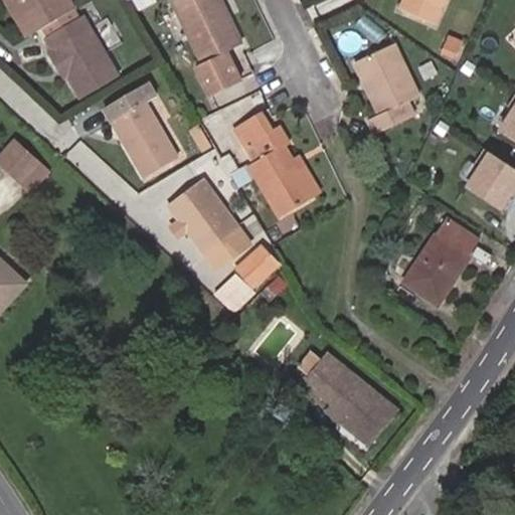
[(2,0),(26,38),(41,29),(75,9),(69,0),(2,0)]
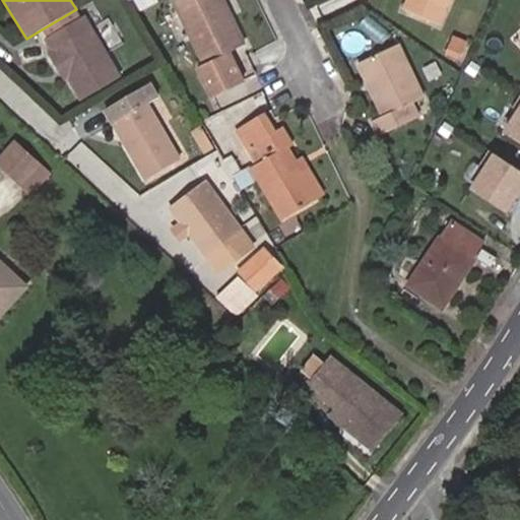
[(246,46),(223,0),(171,0),(203,65),(196,68),(211,98),(243,82),(230,54),(246,46)]
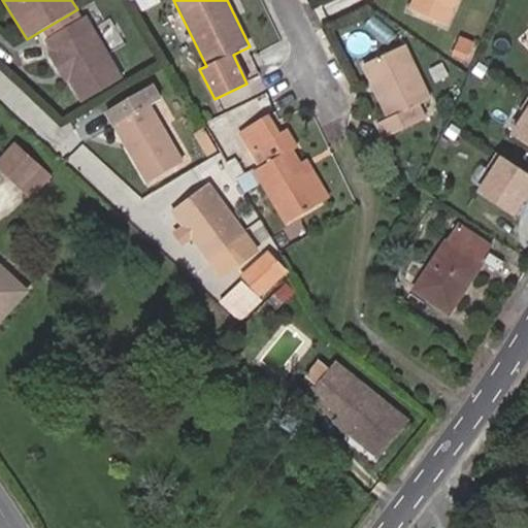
[(447,26),(457,0),(414,0),(409,9),(447,26)]
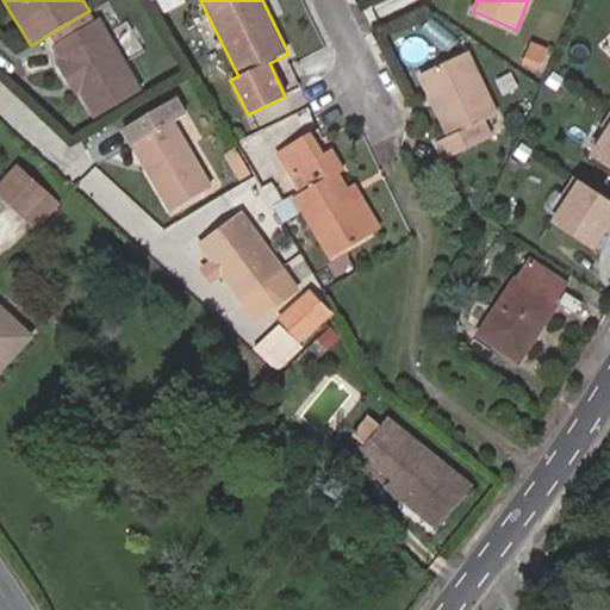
[(142,92),(100,19),(95,22),(89,11),(49,35),(56,45),(54,47),(61,60),(55,62),(70,86),(75,83),(81,94),(95,119),(142,92)]
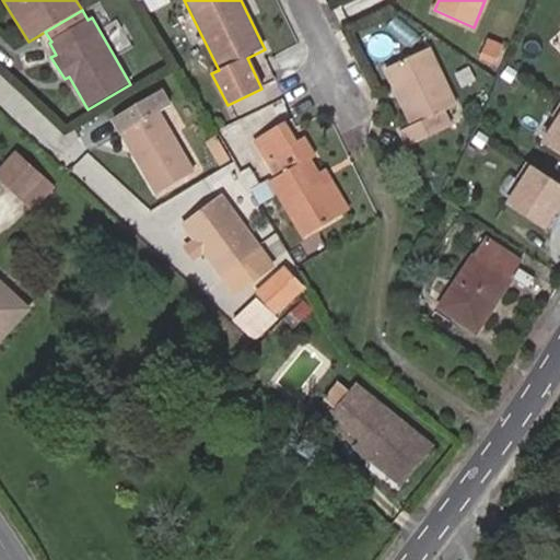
[(492,62),(500,43),(483,36),(476,55),(492,62)]
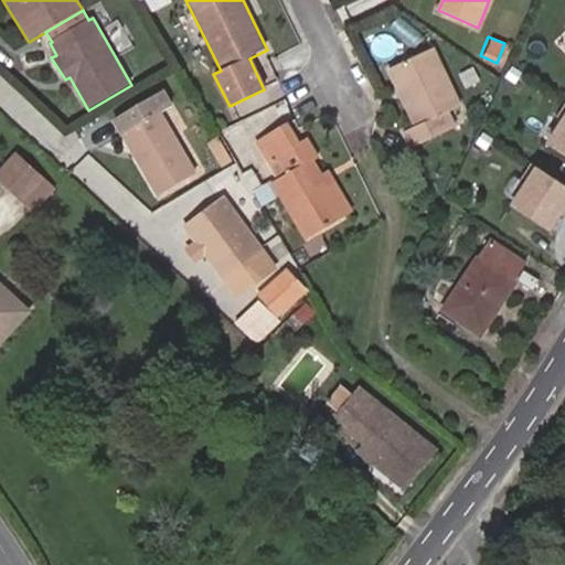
[(461,107),(434,49),(390,70),(416,127),(403,134),(412,149),(456,128),(449,113),(461,107)]
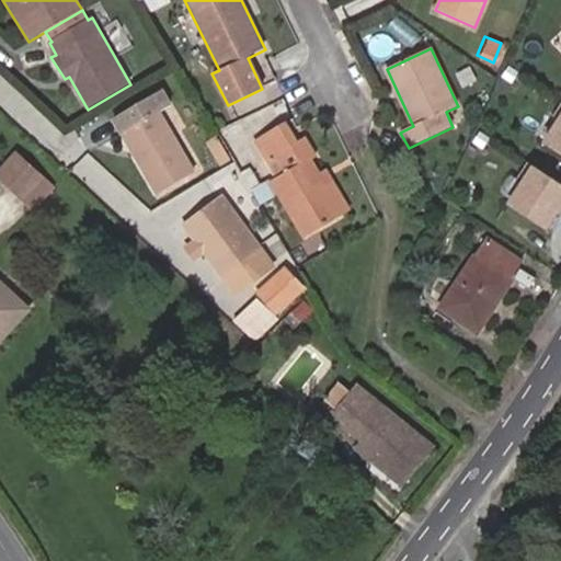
[(75,87),(69,77),(65,79),(70,90),(75,87)]
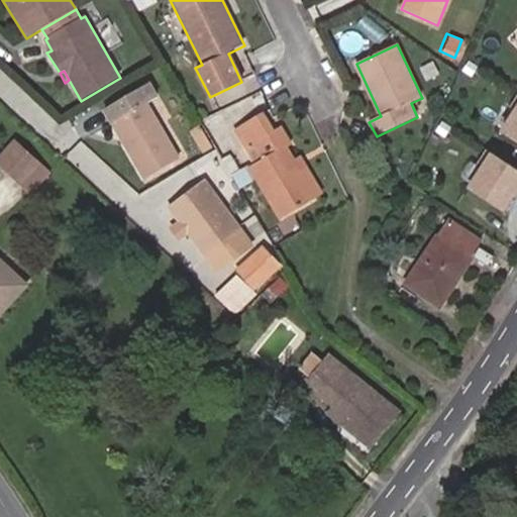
[(180,160),(147,105),(158,98),(149,83),(104,110),(112,124),(117,122),(130,142),(125,145),(145,180),(180,160)]
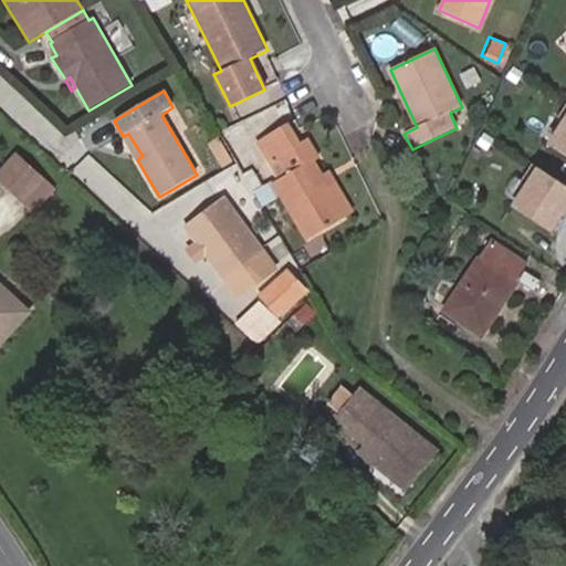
[(565,116),(548,144),(565,154),(565,116)]
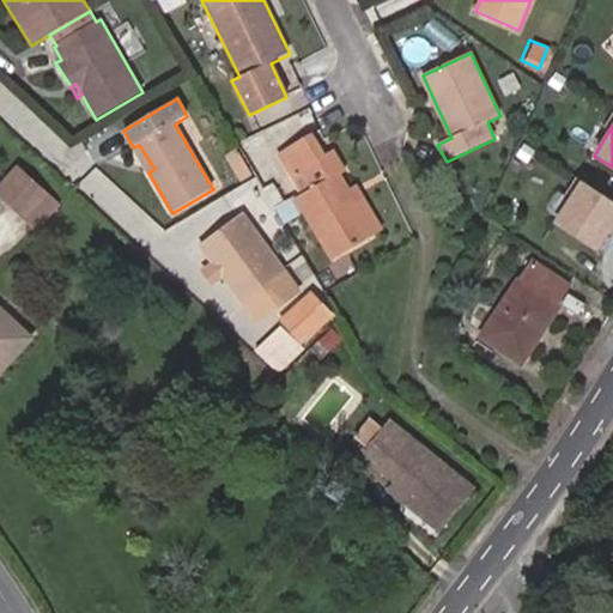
[(375,234),(350,190),(341,175),(345,173),(334,152),(323,158),(311,139),(280,158),(302,195),(296,199),(303,212),(332,260),(375,234)]
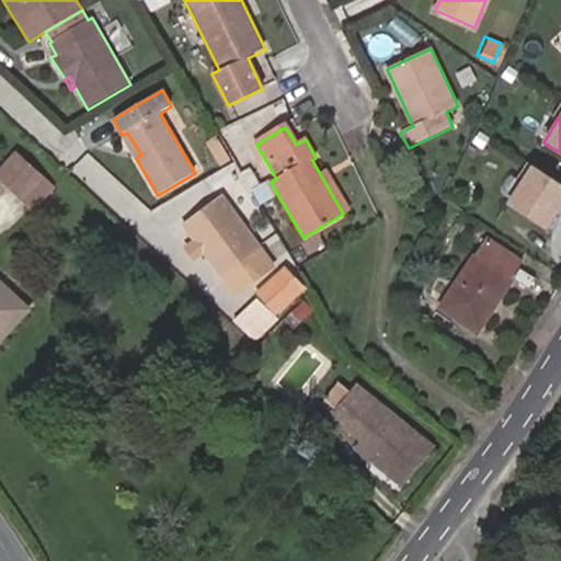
[(141,155),(127,133),(122,135),(136,158),(141,155)]
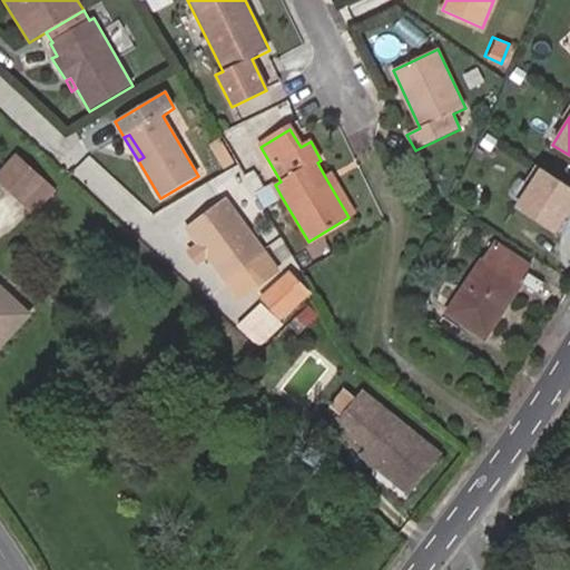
[(219,168),(232,161),(218,138),(206,145),(219,168)]
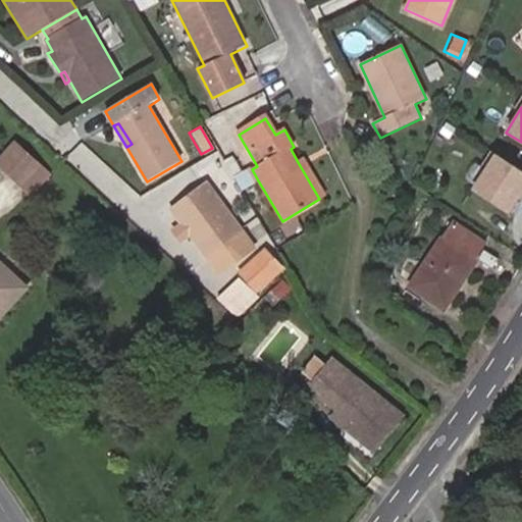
[(48,175),(15,145),(0,161),(0,164),(32,194),(48,175)]
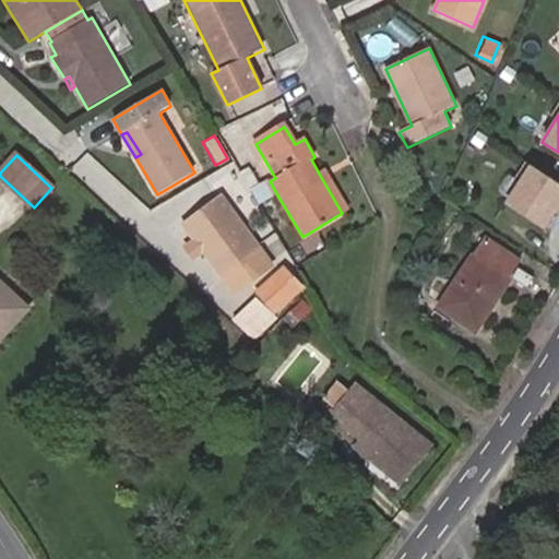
[(558,210),(558,181),(532,164),(507,203),(547,228),(558,210)]
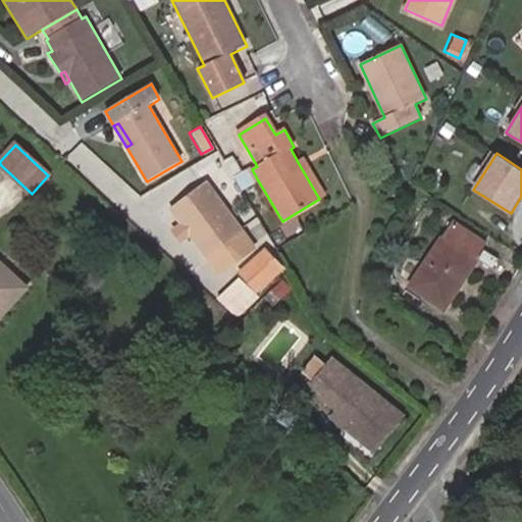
[(258,180),(252,169),(244,175),(232,157),(225,162),(242,191),(258,180)]
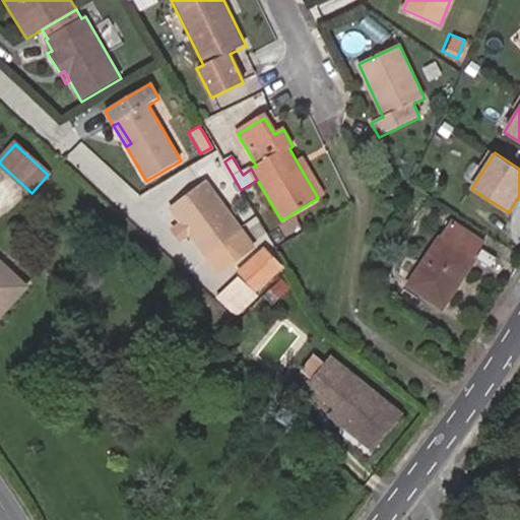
[(325,195),(303,158),(297,161),(318,198),(325,195)]
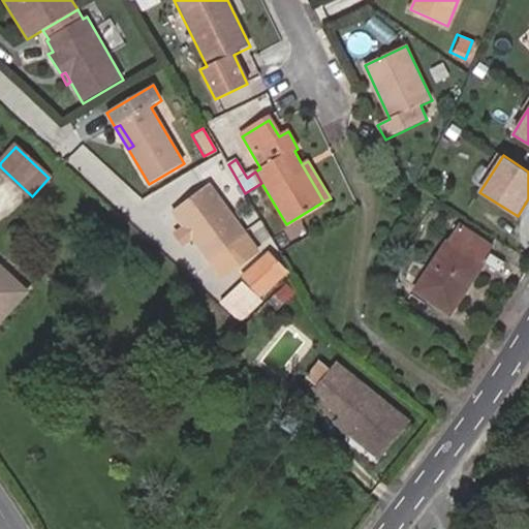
[(260,253),(210,184),(173,212),(223,281),(260,253)]
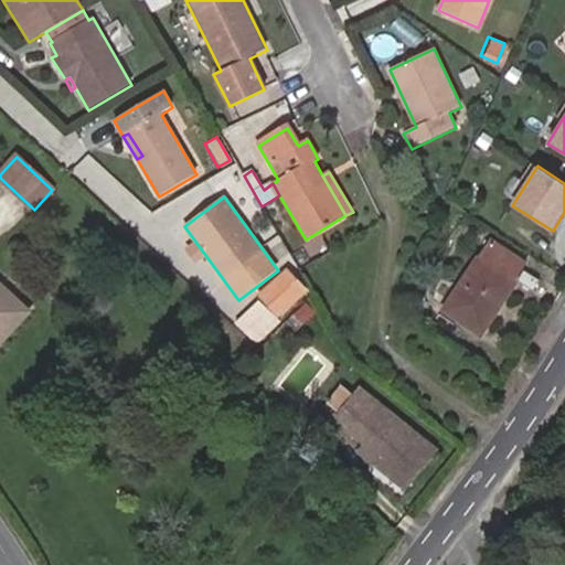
[(481,336),(516,284),(513,281),(526,263),(492,241),(480,259),(479,258),(444,311),(481,336)]
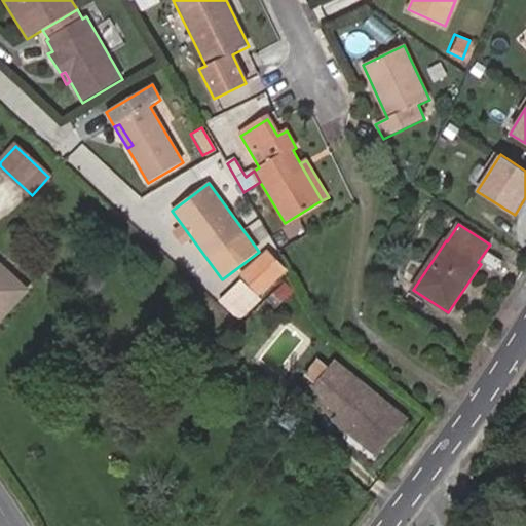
[(259,295),(286,271),(268,252),(241,276),(259,295)]
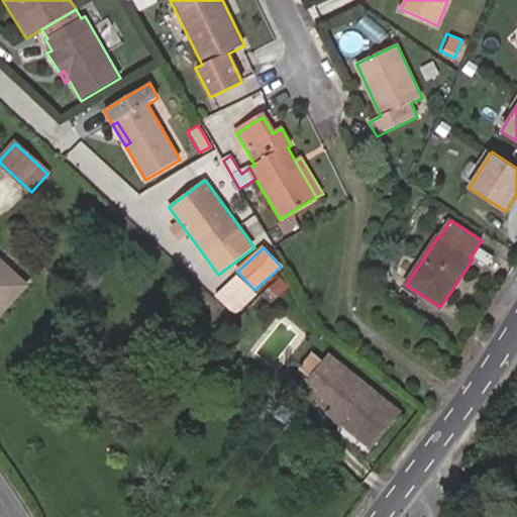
[(0,314),(26,286),(0,262),(0,314)]
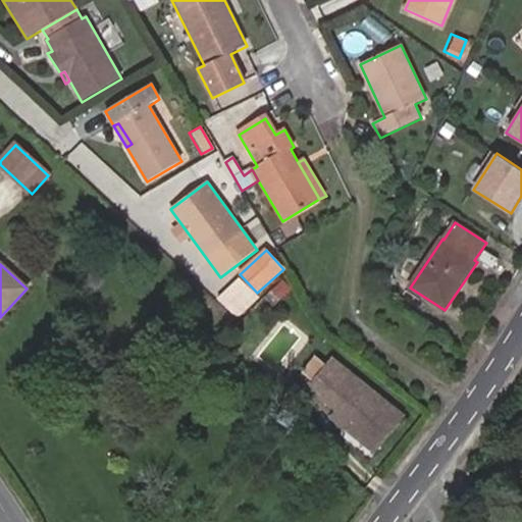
[(352,434),(356,430),(379,450),(405,418),(331,359),(311,384),(322,394),(320,396),(336,410),(330,417),(352,434)]
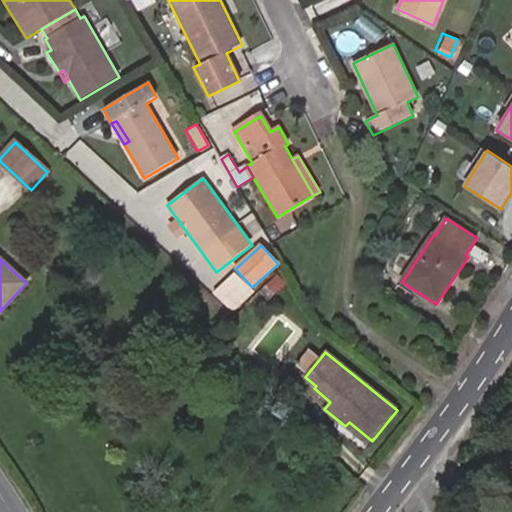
[(345,426),(369,445),(372,441),(349,422),(345,426)]
